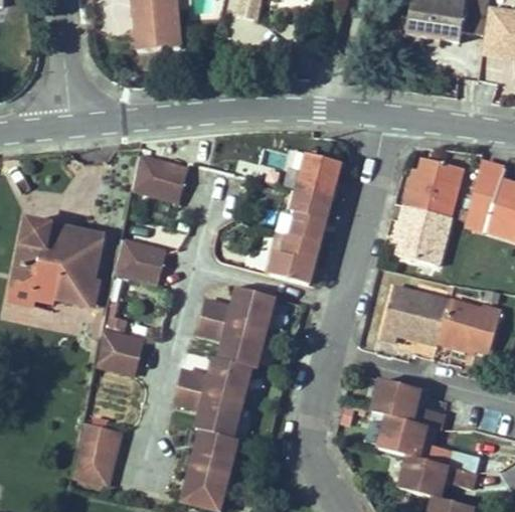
[(135,0),(140,50),(179,47),(175,8),(174,0),(135,0)]
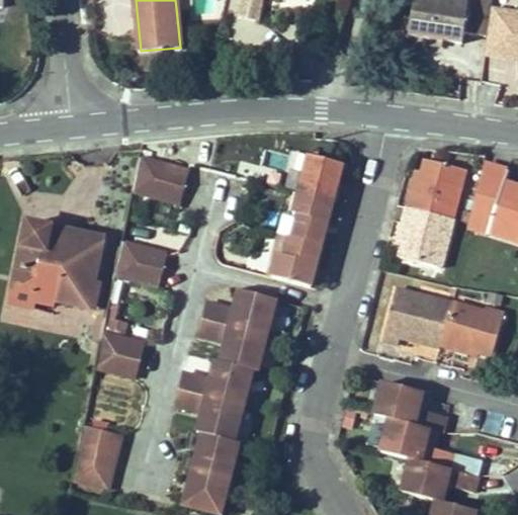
[(175,0),(176,8),(190,6),(189,0),(175,0)]
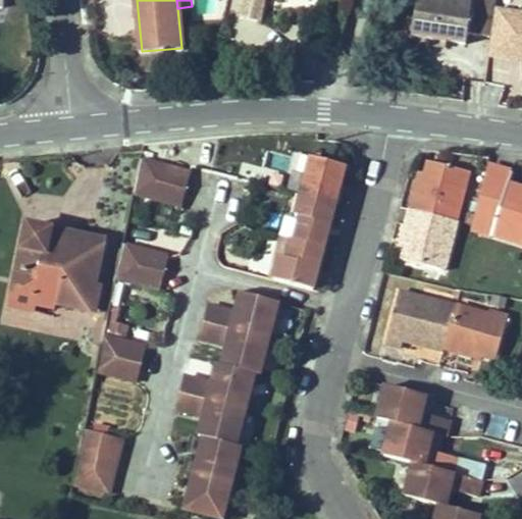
[(244,0),(242,14),(260,18),(263,0),(244,0)]
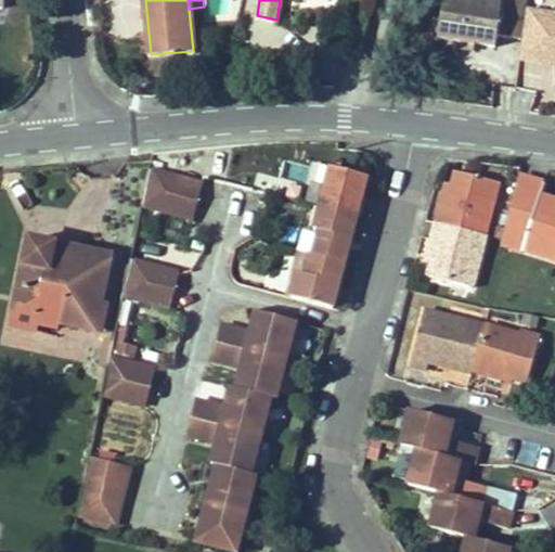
[(527,8),(528,0),(501,0),(443,0),(439,35),(497,45),(498,33),(523,36),(527,8)]
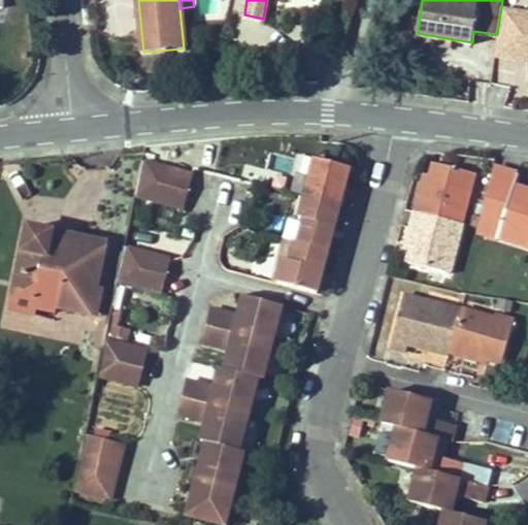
[(527,10),(501,7),(497,34),(494,55),(527,59),(527,10)]
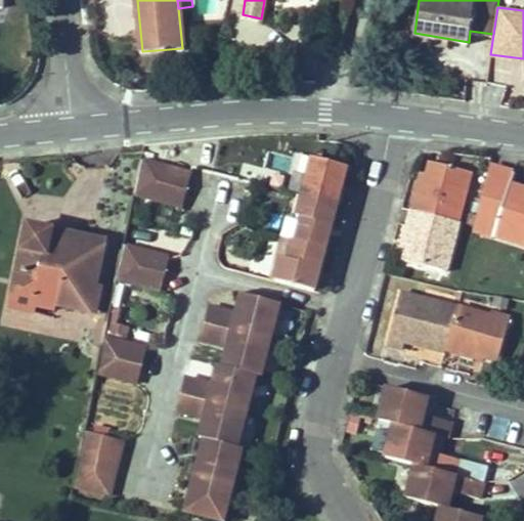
[(314,157),(305,155),(301,171),(310,173),(314,157)]
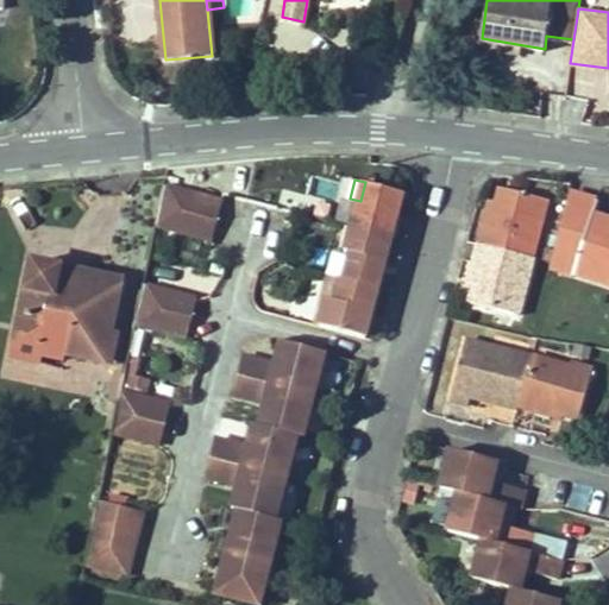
[(405,193),(365,182),(360,201),(355,225),(393,235),(405,193)]
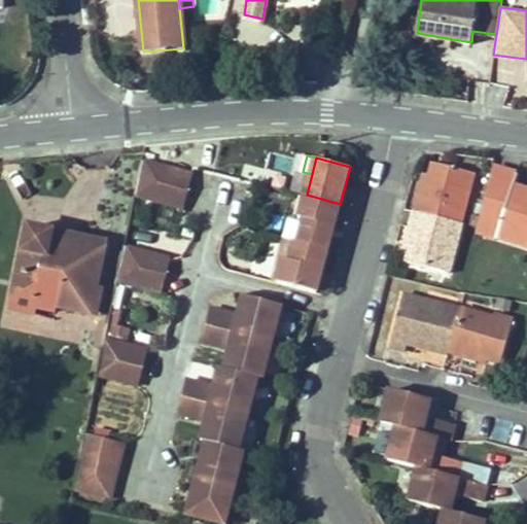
[(194,172),(143,159),(140,176),(188,189),(194,172)]
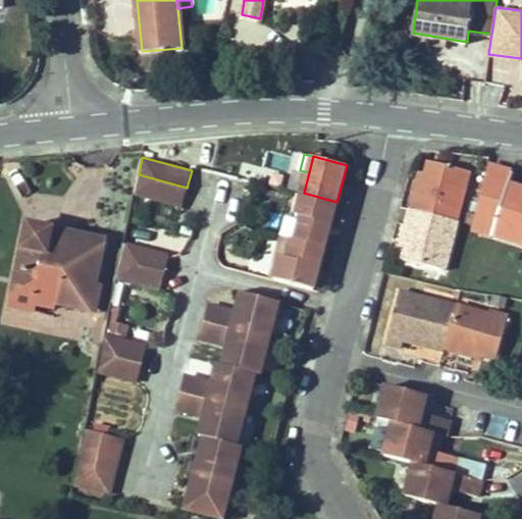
[(418,176),(410,207),(458,219),(471,169),(427,158),(424,170),(422,177),(418,176)]
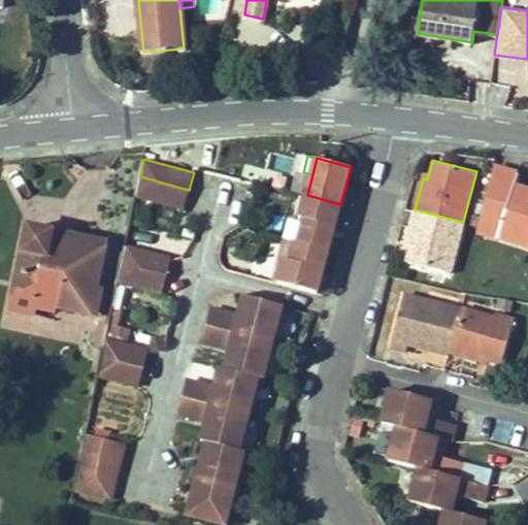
[(519,172),(494,165),(480,229),(527,244),(527,188),(515,184),(519,172)]
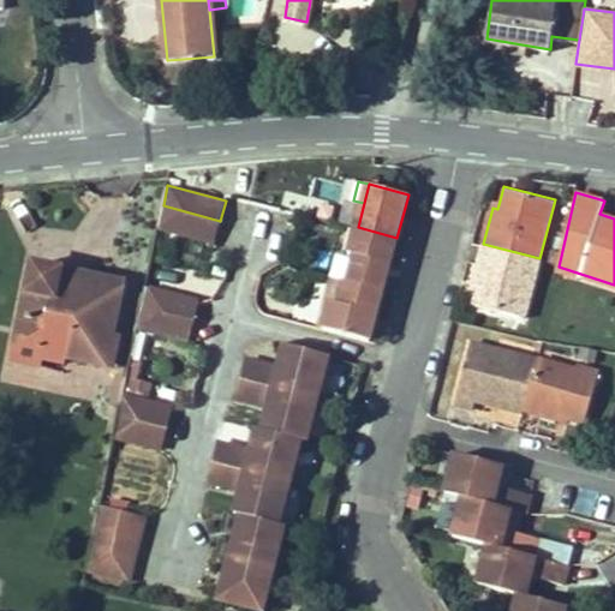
[(220,221),(163,205),(159,226),(215,240),(220,221)]
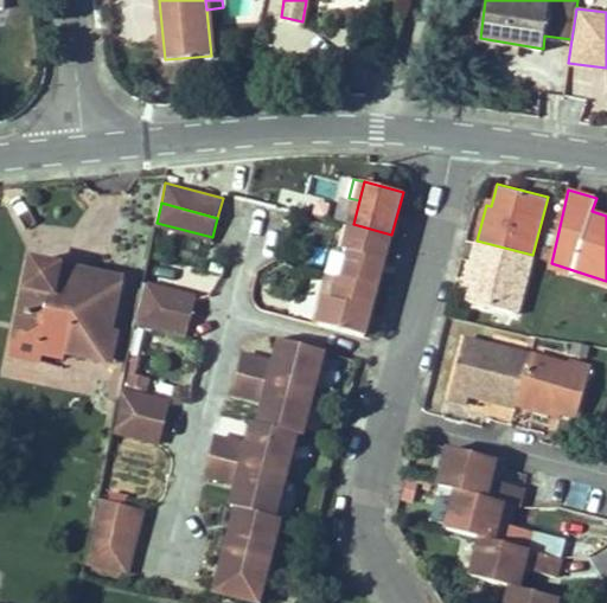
[(391,235),(353,224),(346,250),(352,251),(345,277),(377,286),(391,235)]
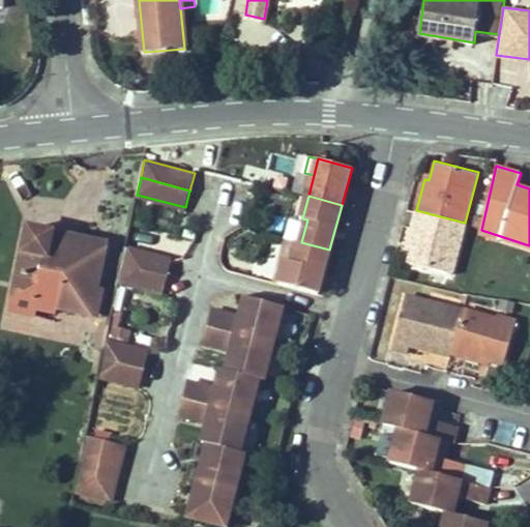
[(465,223),(416,210),(408,241),(413,242),(411,250),(408,262),(452,273),(465,223)]
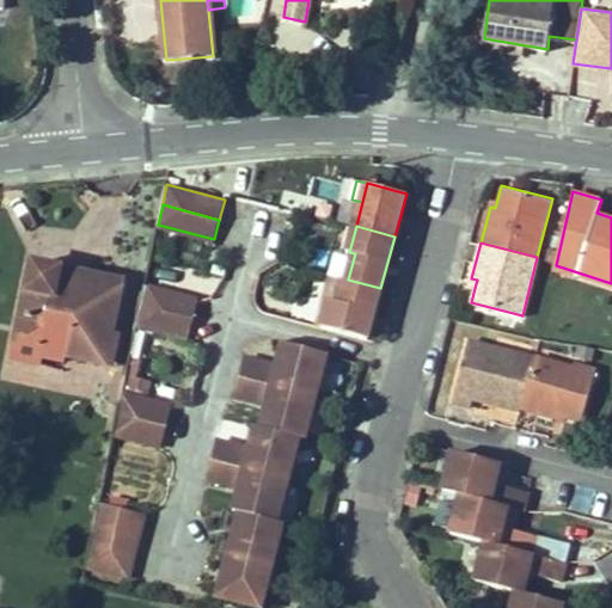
[(123,281),(34,262),(16,344),(66,355),(103,362),(109,333),(112,333),(123,281)]
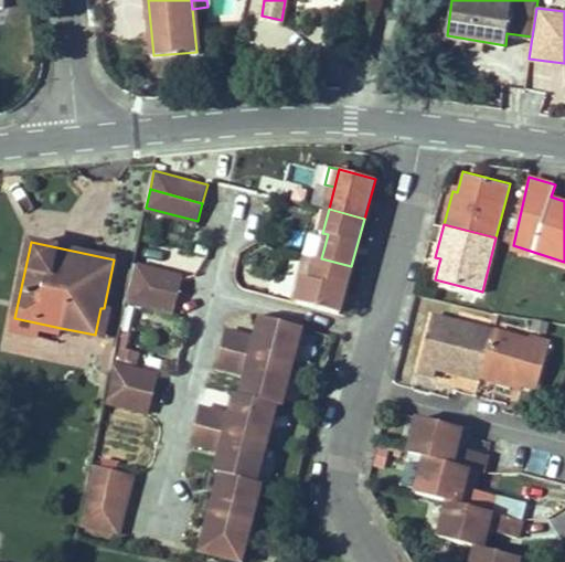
[(319,258),(304,254),(298,274),(304,276),(313,278),(319,258)]
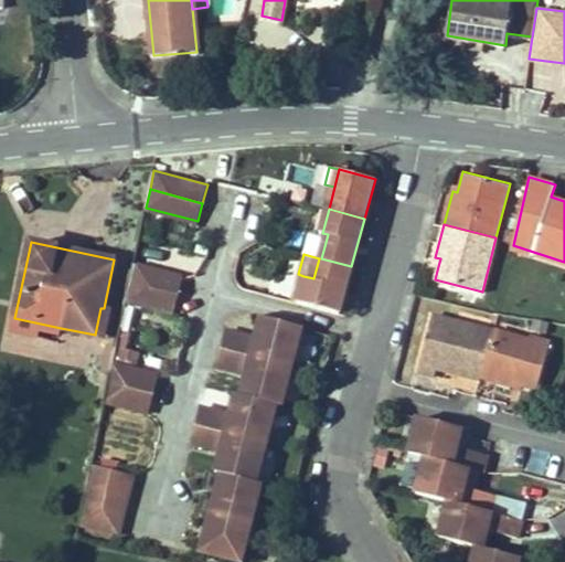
[(321,258),(319,258),(313,278),(304,276),(297,300),(340,311),(351,266),(321,258)]
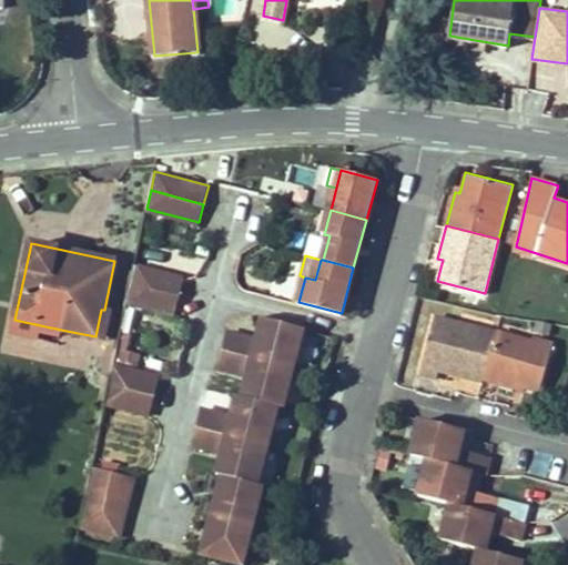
[(135,263),(131,282),(180,294),(184,276),(135,263)]
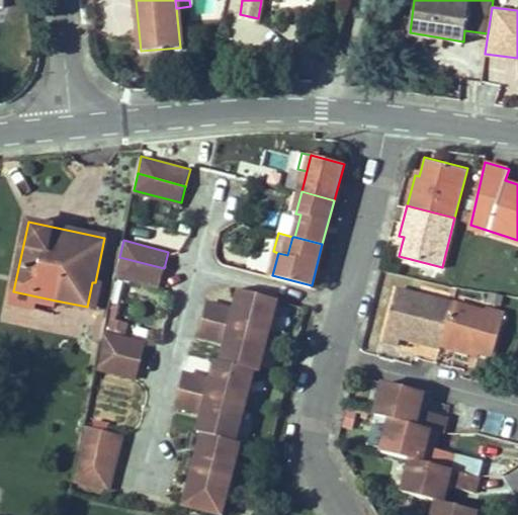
[(164,268),(119,257),(116,273),(159,284),(164,268)]
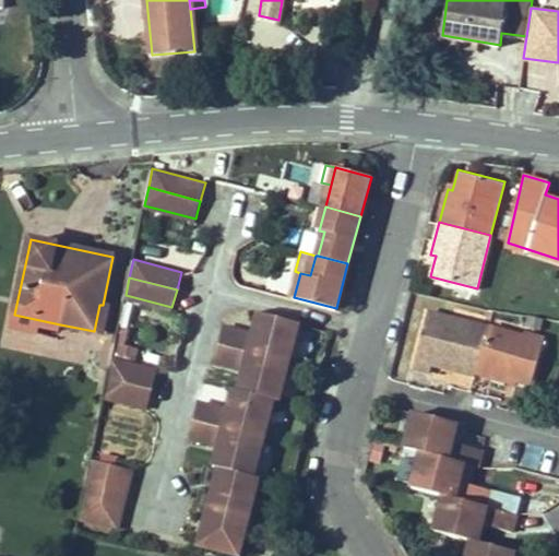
[(99,305),(94,331),(102,333),(107,306),(103,305),(99,305)]
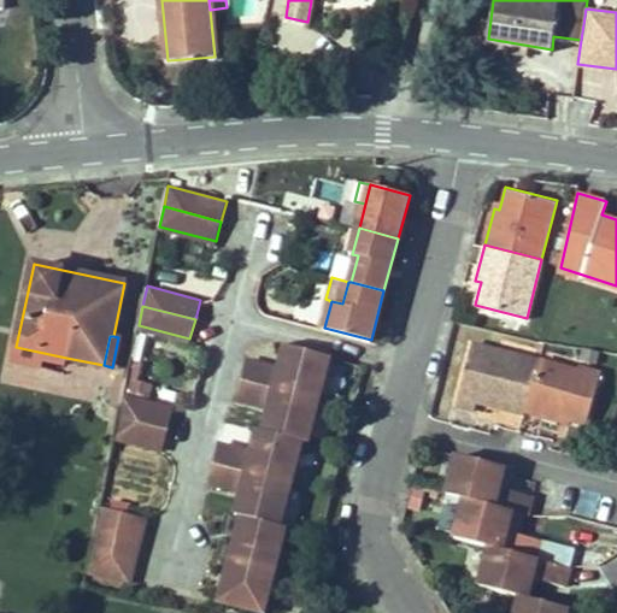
[(498,398),(526,405),(538,361),(472,342),(456,404),(475,408),(477,399),(497,405),(498,398)]
